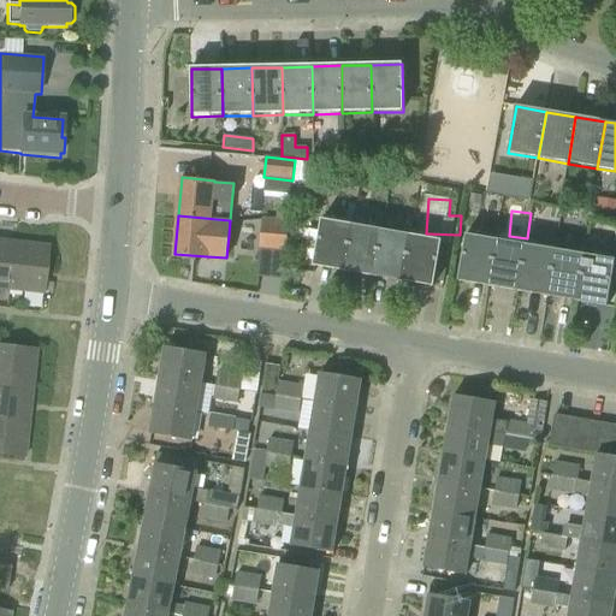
[(261,218),(259,250),(286,253),(289,220),(261,218)]
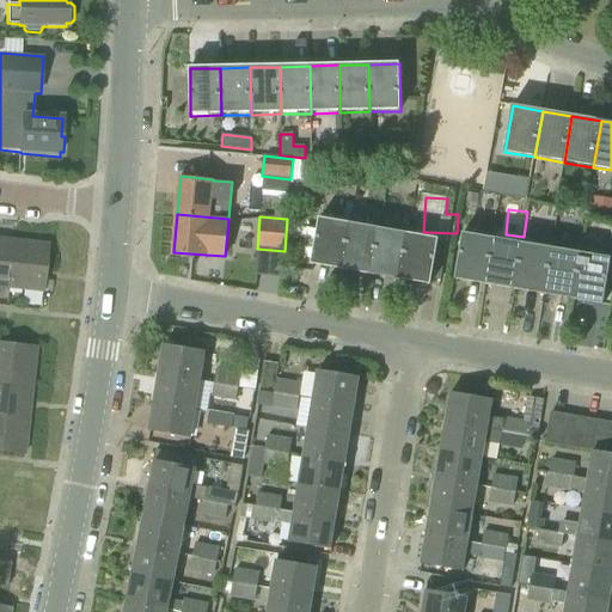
[(311,265),(342,270),(349,224),(319,219),(311,265)]
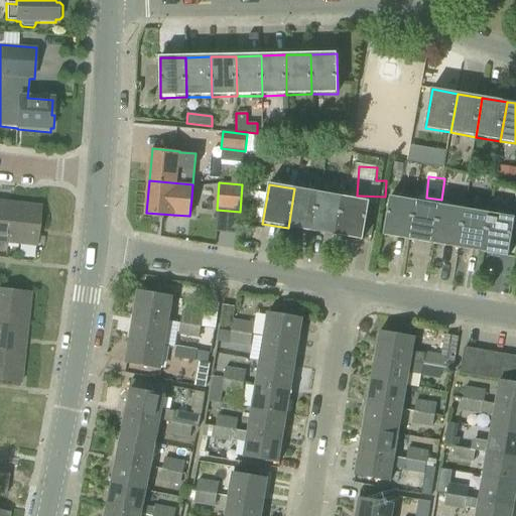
[(288,228),(312,232),(319,192),(294,188),(288,228)]
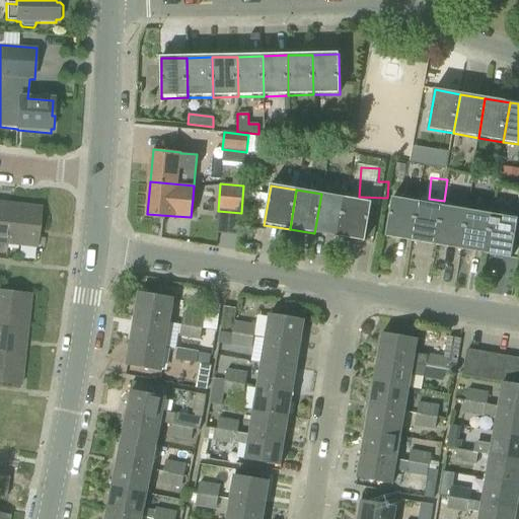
[(314,233),(340,237),(346,199),(321,194),(314,233)]
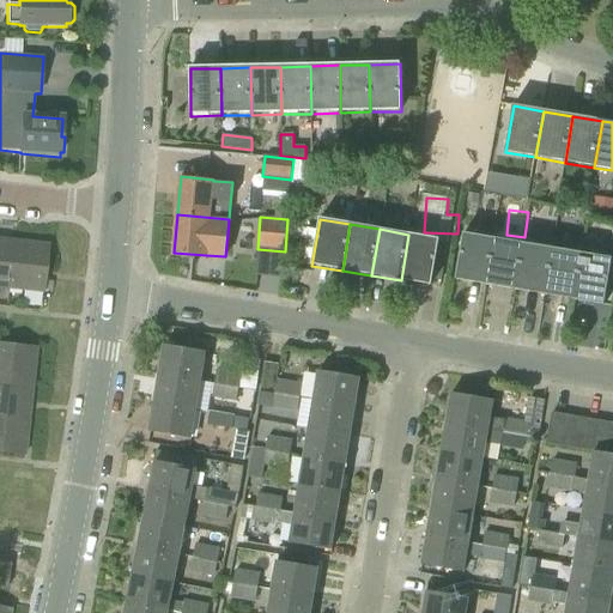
[(456,280),(486,285),(495,238),(465,234),(456,280)]
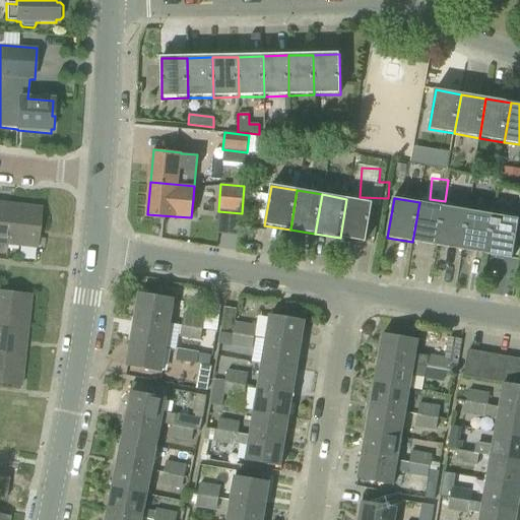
[(346,199),(340,238),(366,243),(373,203),(346,199)]
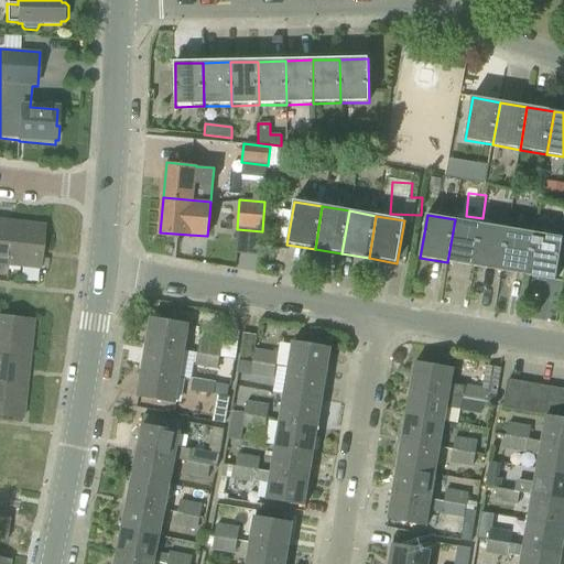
[(0,263),(9,266),(14,221),(0,219),(0,263)]
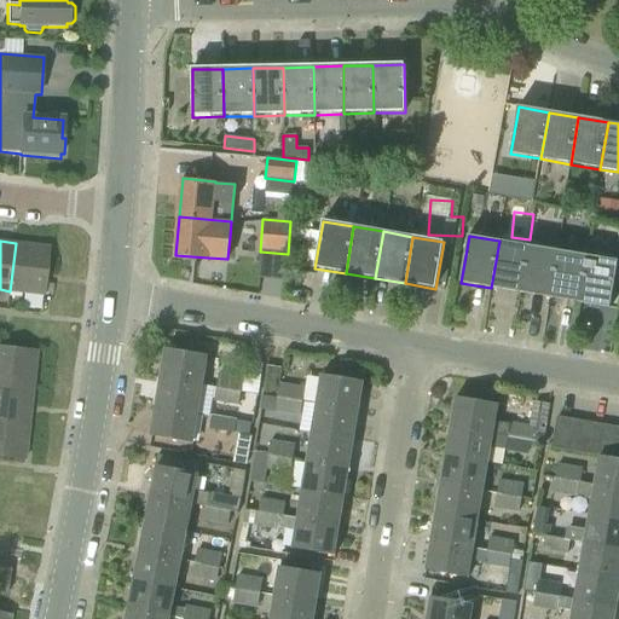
[(491,288),(521,293),(530,247),(499,241),(491,288)]
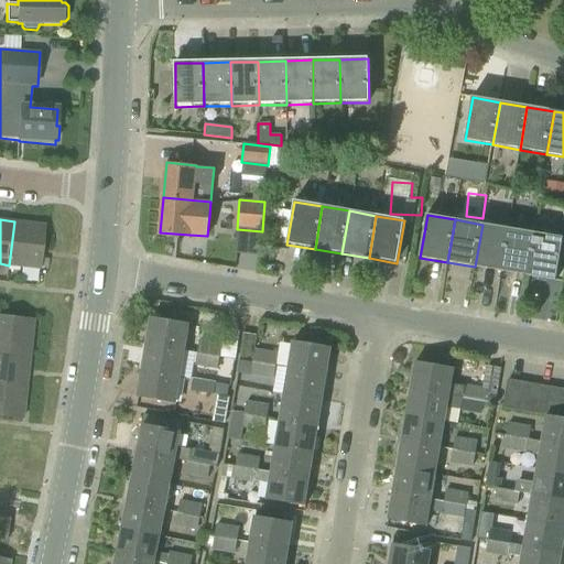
[(14,221),(9,266),(40,269),(45,225),(14,221)]
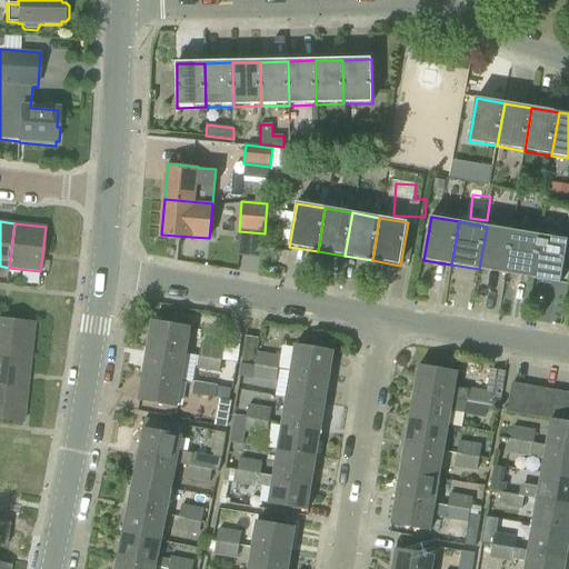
[(479,269),(507,275),(513,231),(487,227),(479,269)]
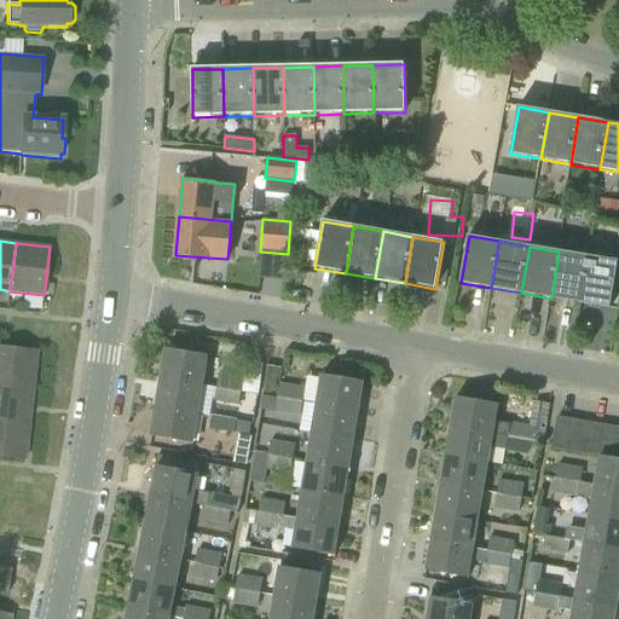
[(551,299),(580,304),(589,256),(559,252),(551,299)]
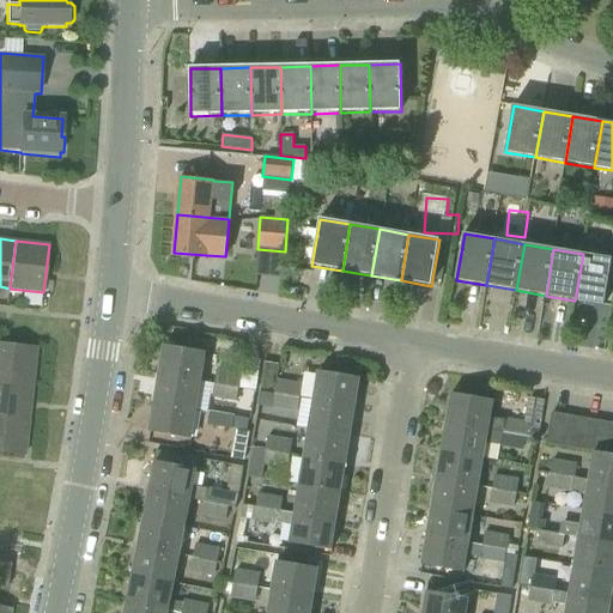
[(612,259),(583,254),(575,301),(605,305),(612,260),(612,259)]
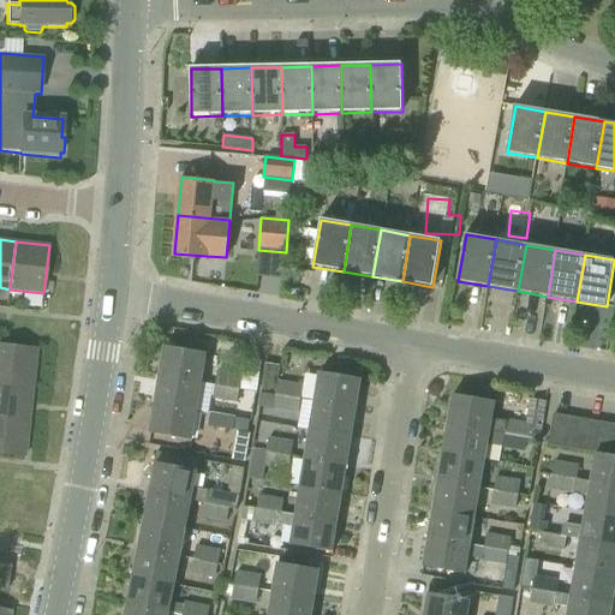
[(0,345),(0,380),(35,384),(39,350),(0,345)]
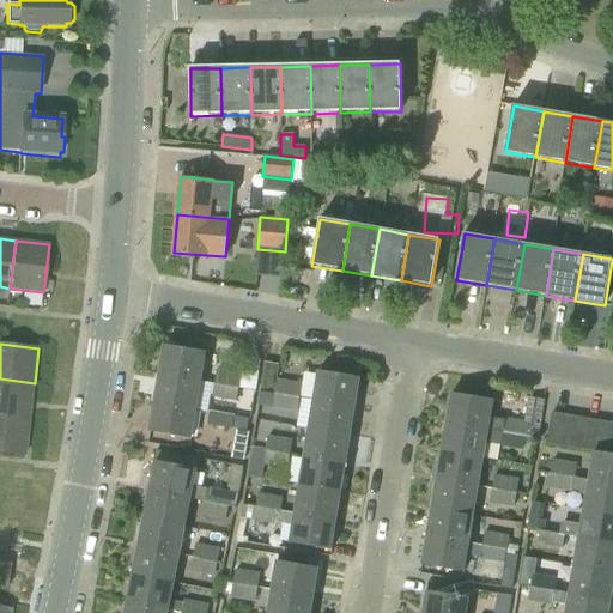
[(167,345),(161,374),(204,381),(208,352),(167,345)]
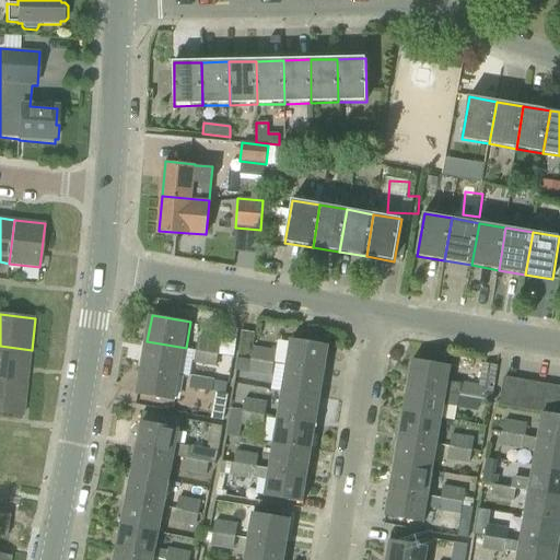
[(198,339),(196,350),(233,357),(237,330),(222,328),(220,342),(198,339)]
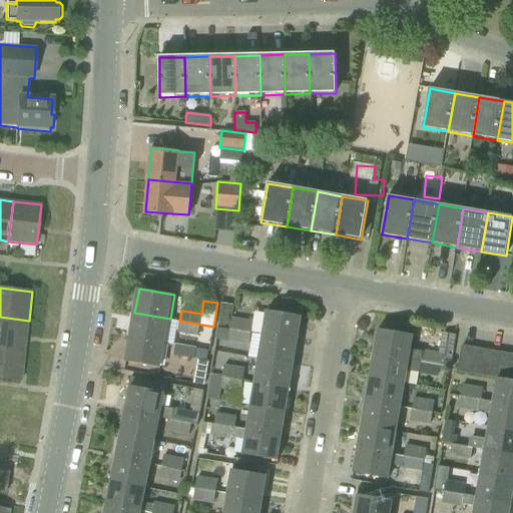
[(221,305),(218,326),(251,332),(252,322),(232,319),(233,306),(221,305)]
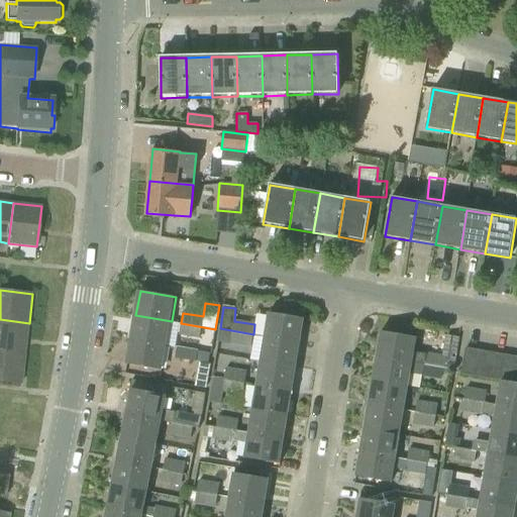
[(271,313),(267,336),(302,342),(306,319),(271,313)]
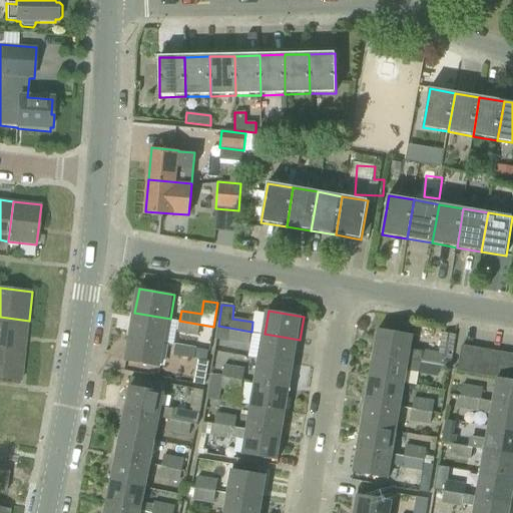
[(134,313),(130,336),(166,342),(170,319),(134,313)]
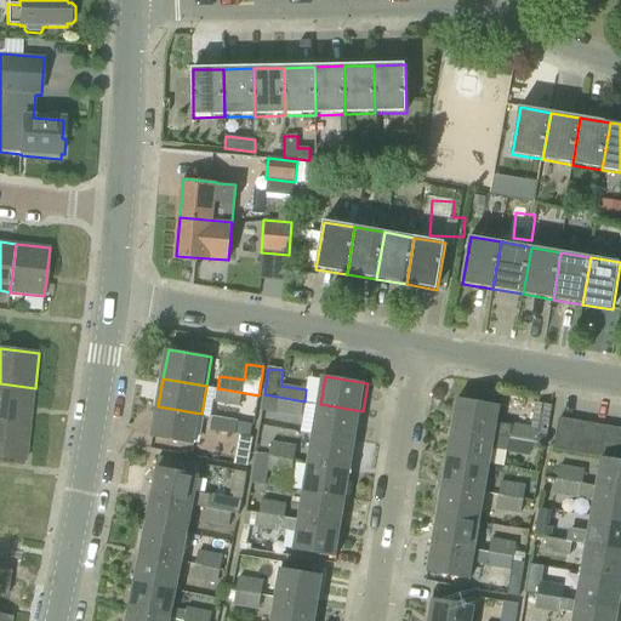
[(0,383),(0,422),(30,427),(35,388),(0,383)]
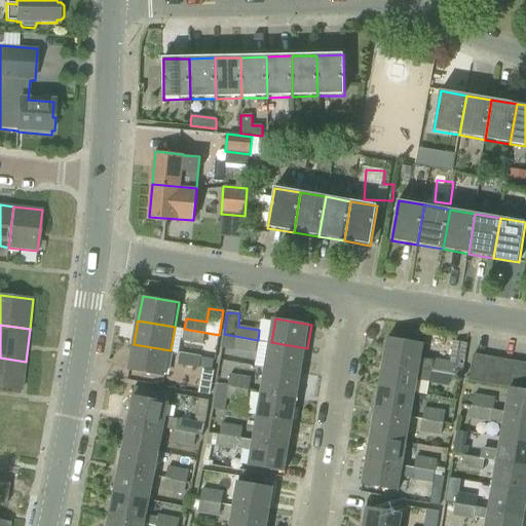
[(219,335),(184,329),(182,342),(203,346),(205,334),(219,337),(219,335)]
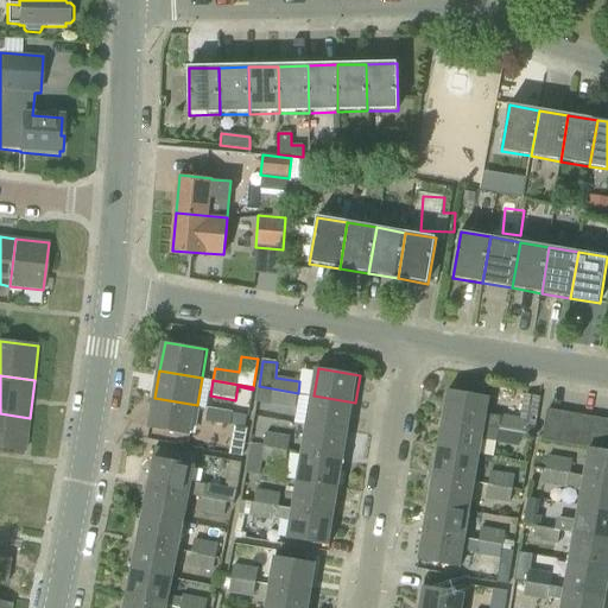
[(298,393),(259,386),(259,391),(272,392),(271,407),(295,411),(298,393)]
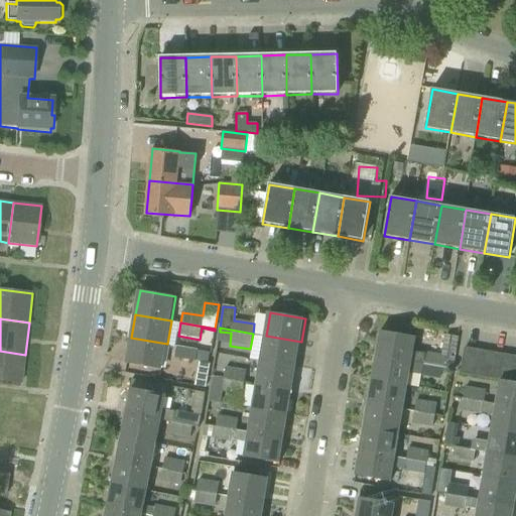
[(380,330),(376,354),(453,367),(455,357),(440,354),(414,350),(416,336),(380,330)]
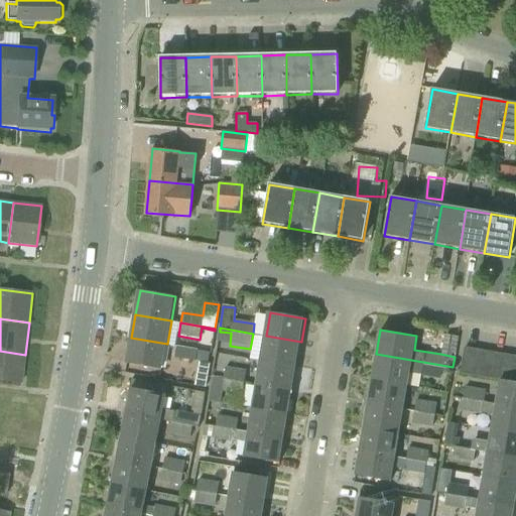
[(266,336),(262,360),(297,366),(301,342),(266,336)]
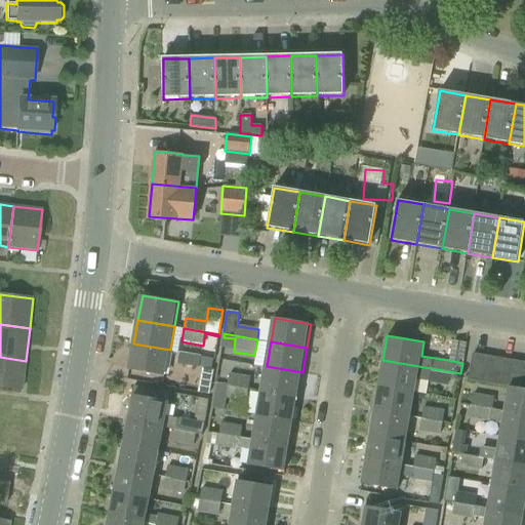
[(170,350),(133,344),(129,368),(166,375),(170,350)]
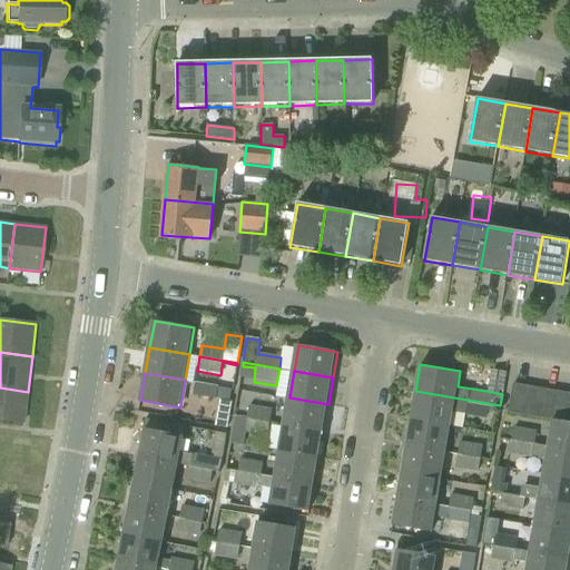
[(218,386),(195,383),(193,395),(229,402),(232,390),(218,387),(218,386)]
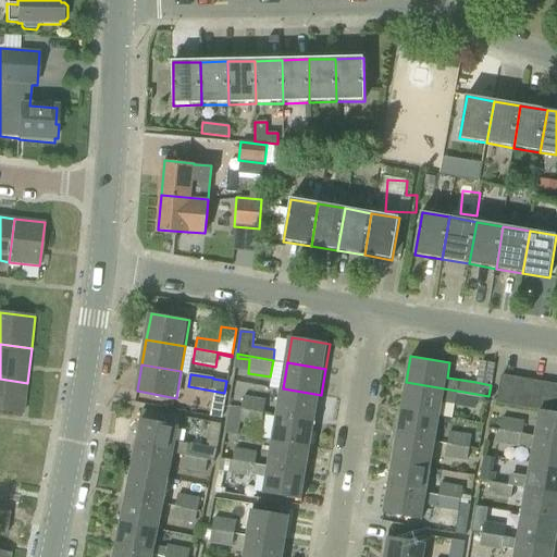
[(497,404),(511,406),(517,378),(503,375),(497,404)]
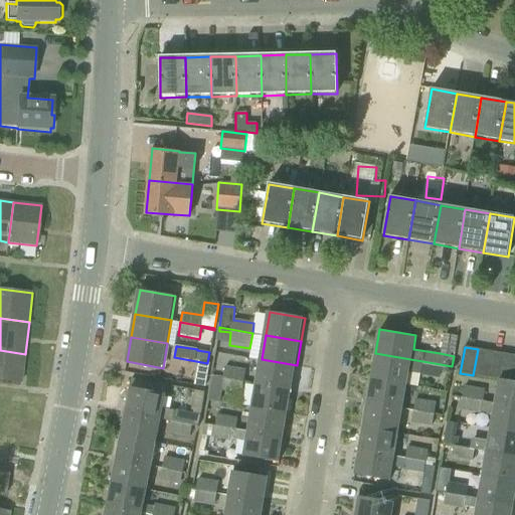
[(473,375),(486,377),(491,351),(478,349),(473,375)]
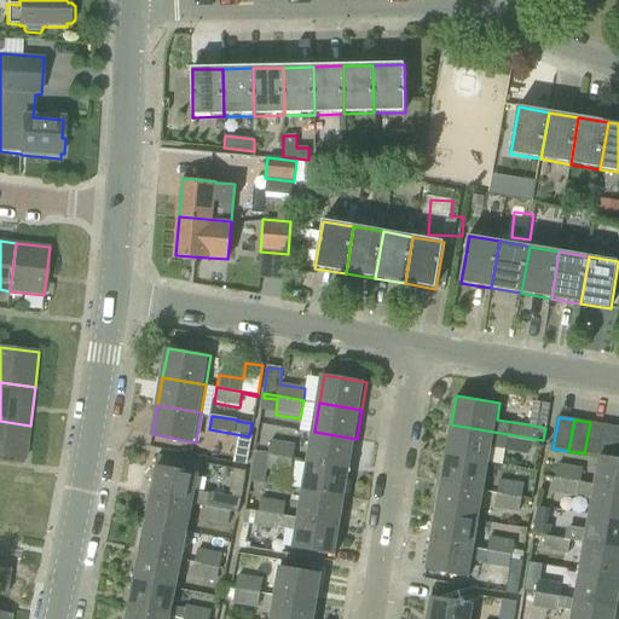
[(30,426),(0,421),(0,456),(27,460),(30,426)]
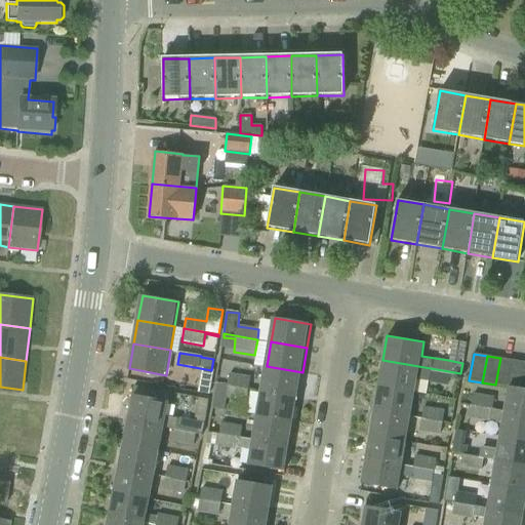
[(495,385),(509,387),(514,360),(500,358),(495,385)]
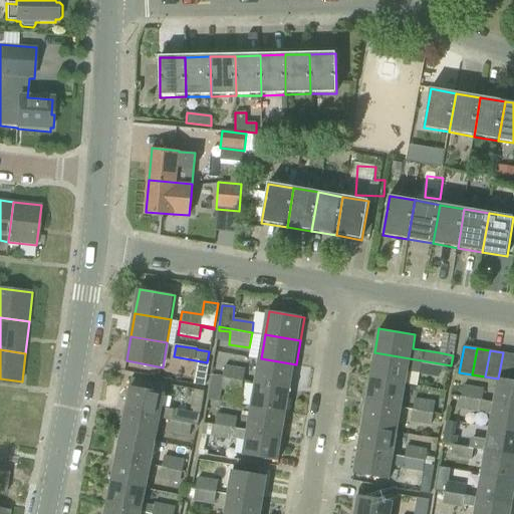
[(374,352),(370,376),(407,383),(409,371),(420,373),(420,375),(440,378),(441,367),(451,369),(451,365),(374,352)]
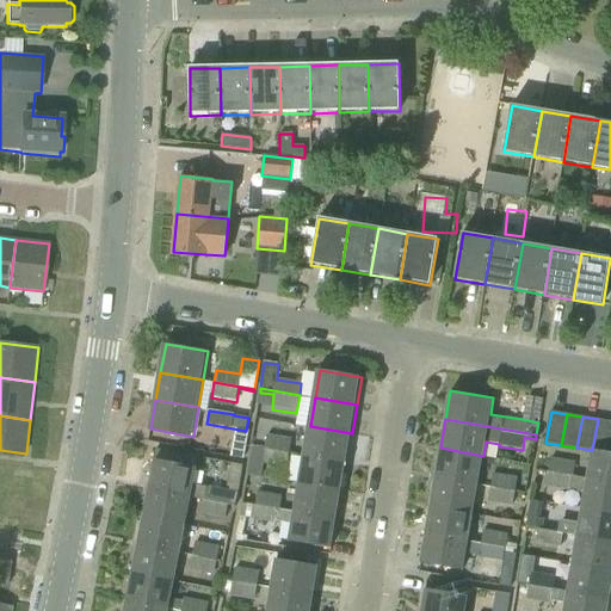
[(592,450),(608,452),(610,434),(610,421),(598,419),(592,450)]
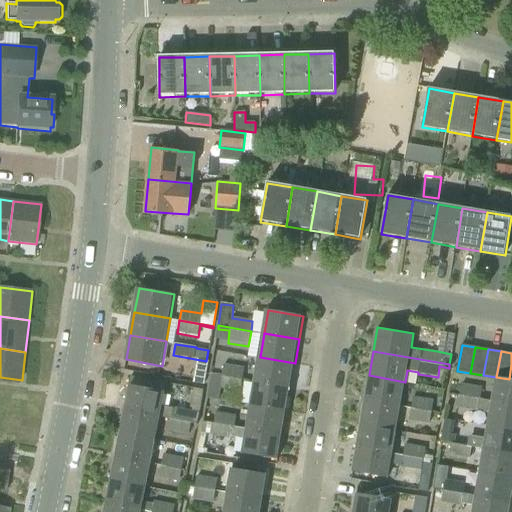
[(260,357),(256,381),(291,387),(295,363),(260,357)]
